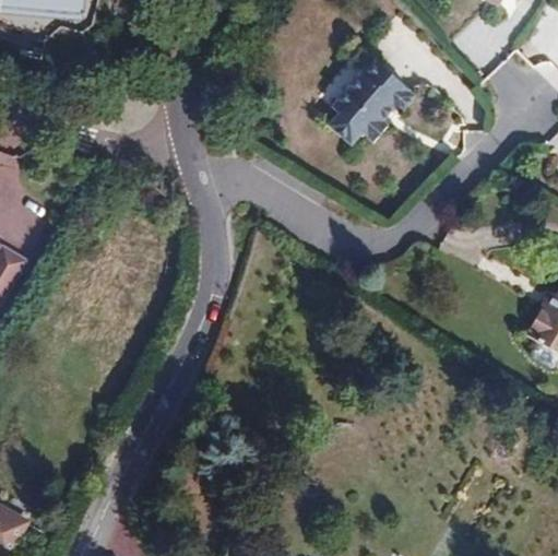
[(410,87),(376,59),(365,71),(363,69),(332,105),(339,110),(329,123),(352,143),(363,131),(374,140),(388,123),(382,119),(393,106),(399,110),(413,94),(408,90),(410,87)]
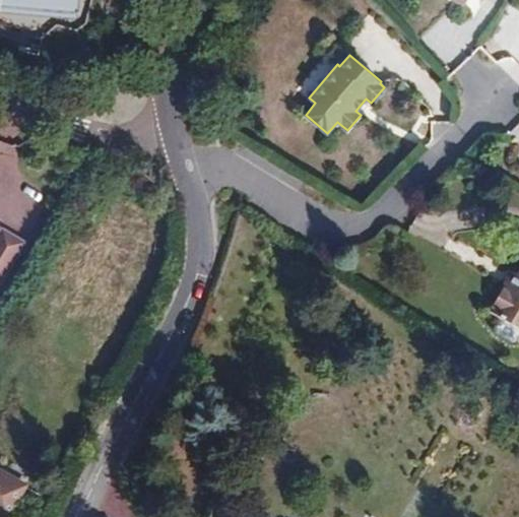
[(0,269),(5,272),(24,240),(2,227),(0,230),(0,269)]
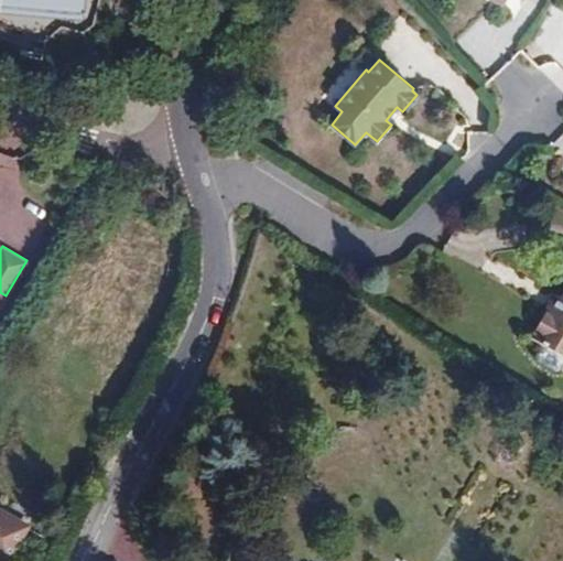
[(555,308),(562,297),(555,292),(549,303),(555,308)]
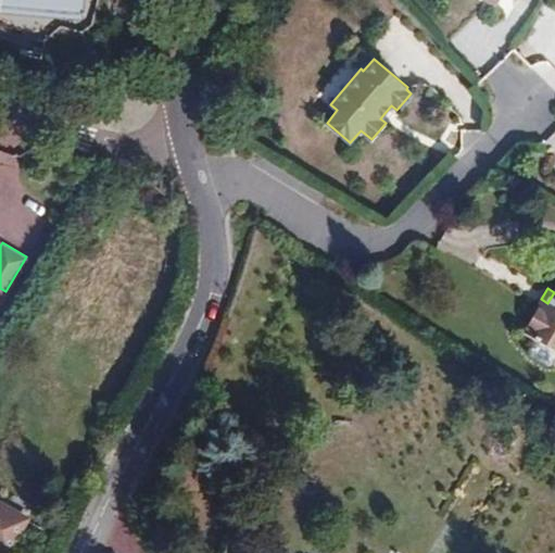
[(554,291),(554,292),(547,303),(541,299),(521,330),(554,350),(554,291)]
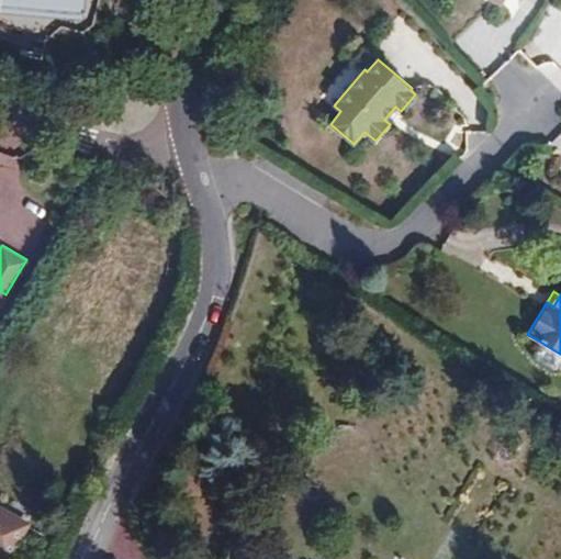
[(0,557),(2,558),(7,558),(26,523),(0,509),(0,557)]
